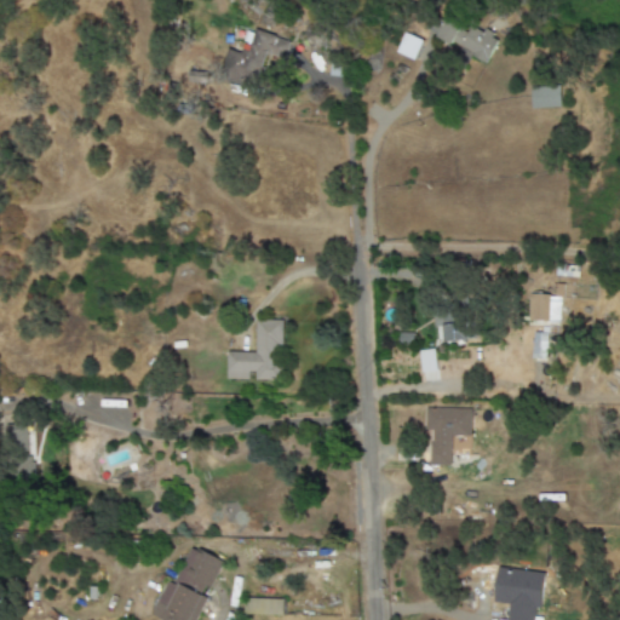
[(487,63),(497,40),(446,17),(435,39),(487,63)]
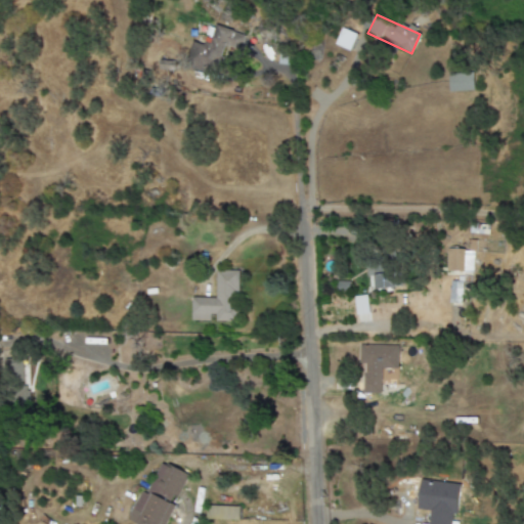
[(245,36),(216,25),(211,39),(206,37),(203,45),(192,42),(183,67),(213,77),(222,51),(236,57),(245,36)]
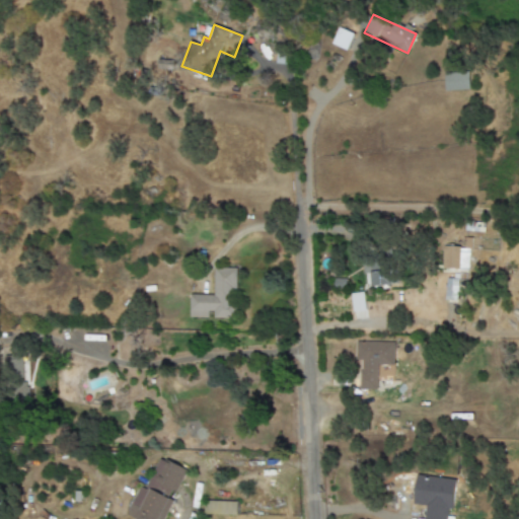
[(330,45),(347,51),(353,34),(338,28),(330,45)]
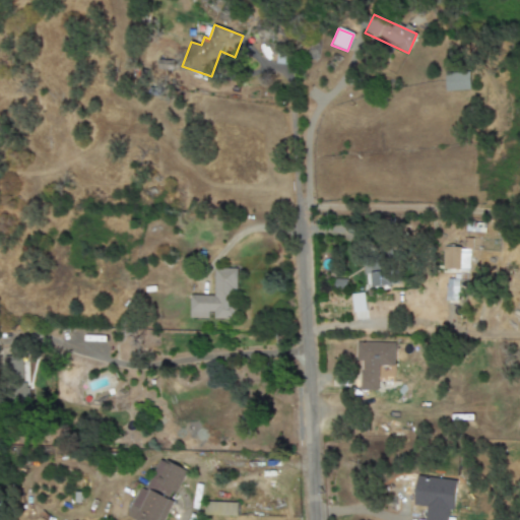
[(470,90),(470,72),(445,73),(445,91),(470,90)]
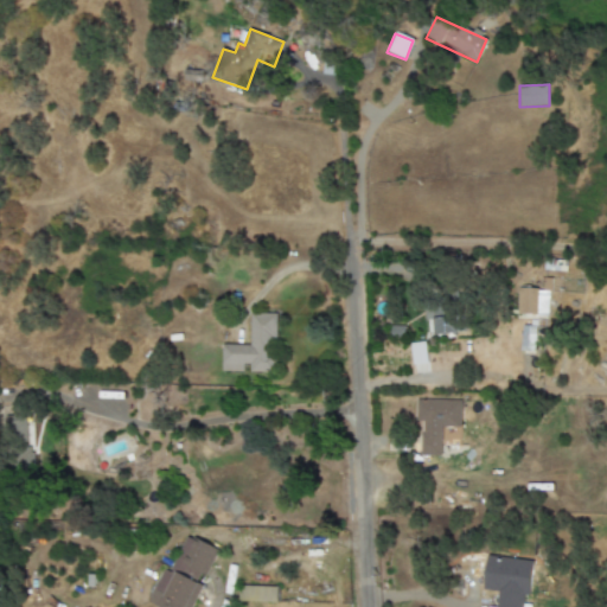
[(522,314),(536,315),(537,289),(522,288),(522,314)]
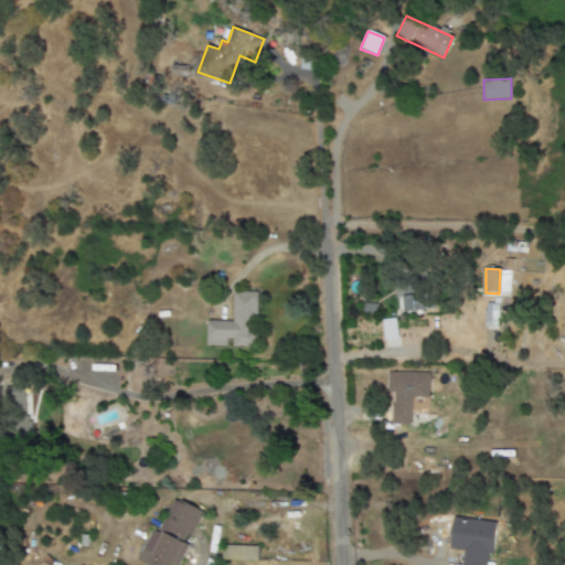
[(509,294),(510,273),(501,272),(500,294),(509,294)]
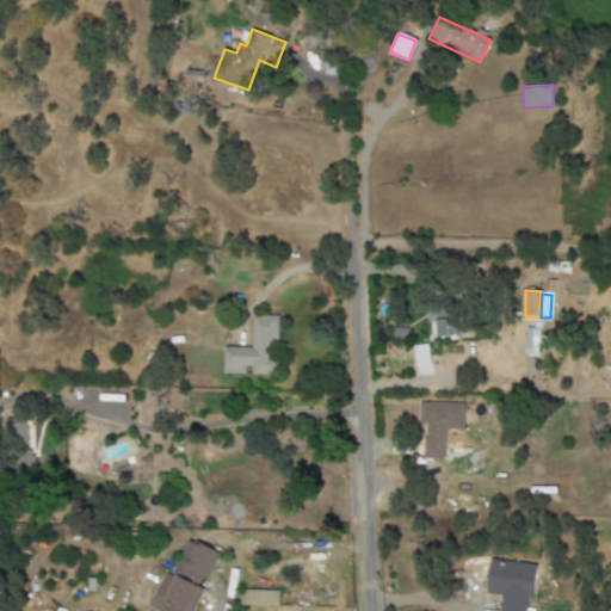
[(222,374),(248,375),(277,375),(277,316),(252,316),(252,347),(222,347),(222,374)]
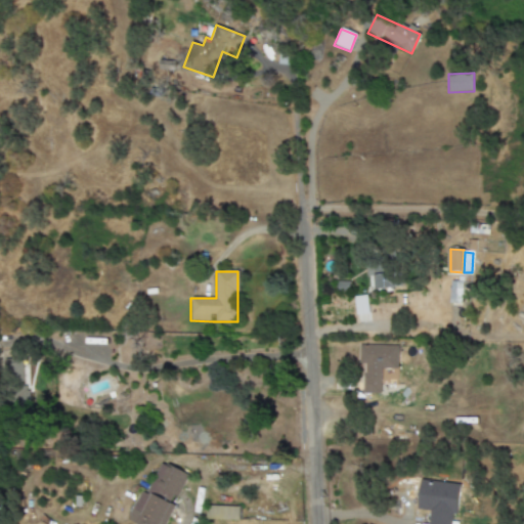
[(374,277),(376,290),(395,287),(393,274),(374,277)]
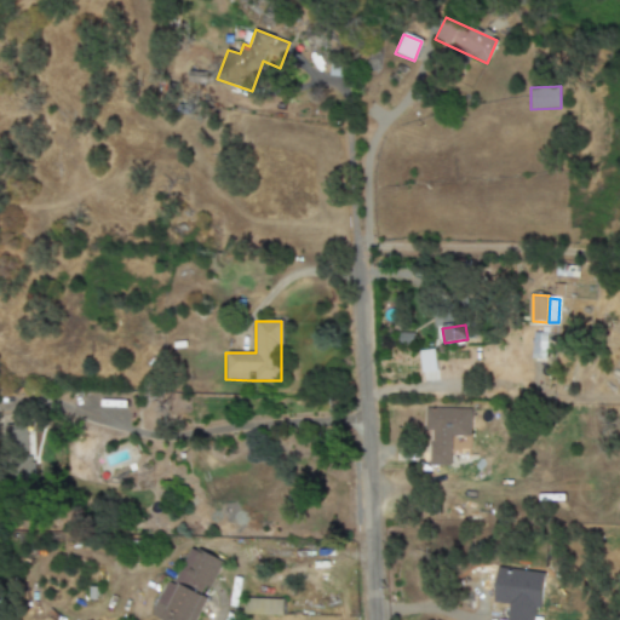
[(545,357),(546,334),(533,333),(532,357),(545,357)]
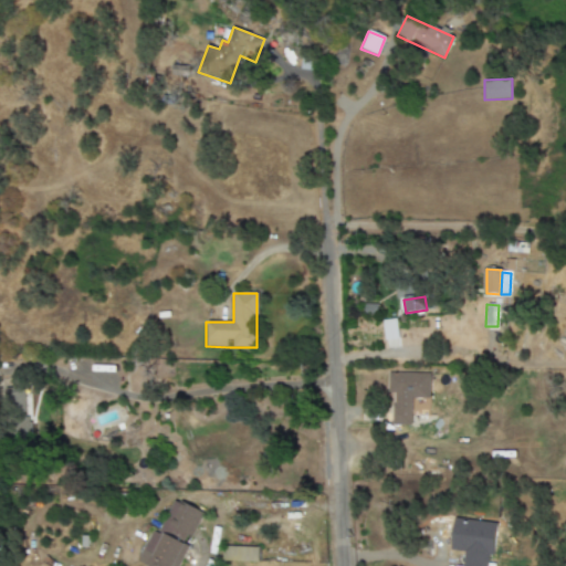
[(430,374),(388,373),(387,392),(392,394),(392,426),(411,426),(411,399),(429,399),(430,374)]
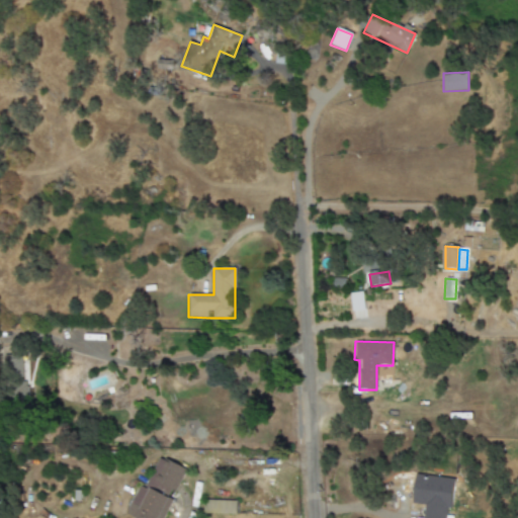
[(4,356),(6,400),(24,399),(22,355),(4,356)]
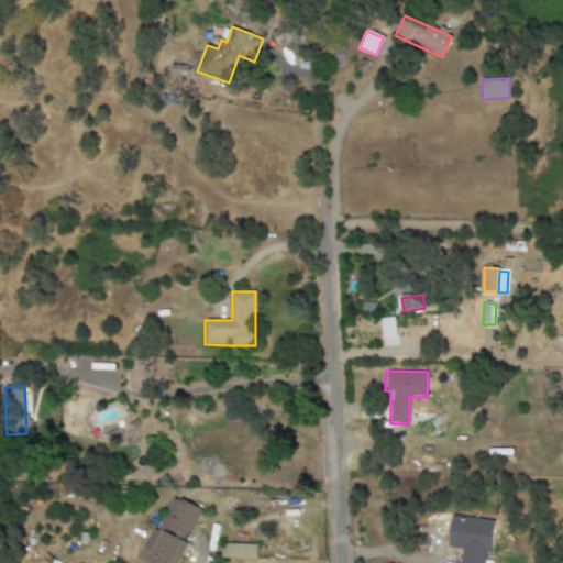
[(136,559),(145,562),(172,562),(173,561),(176,562),(177,562),(201,509),(173,497),(157,531),(150,528),(136,559)]
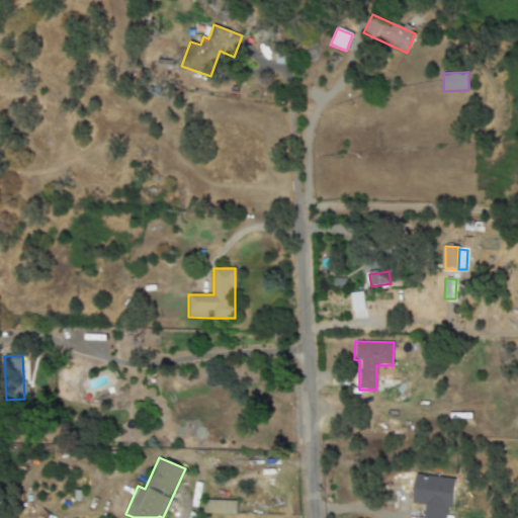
[(236,514),(237,501),(203,501),(202,513),(236,514)]
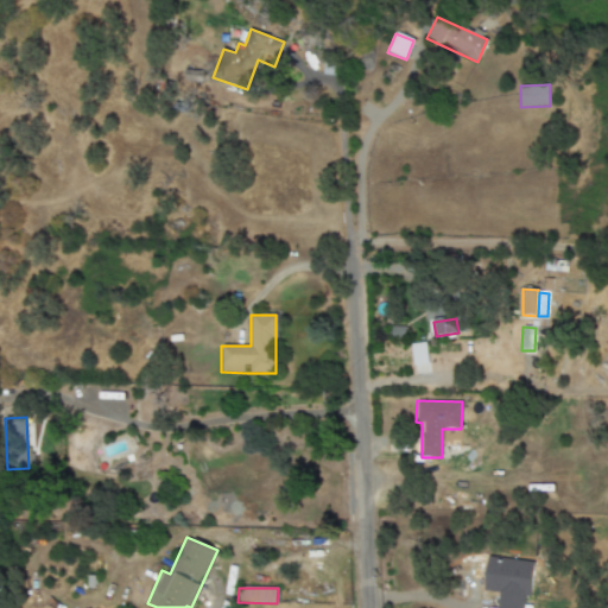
[(525,591),(496,590),(495,607),(526,607),(525,607),(525,591)]
